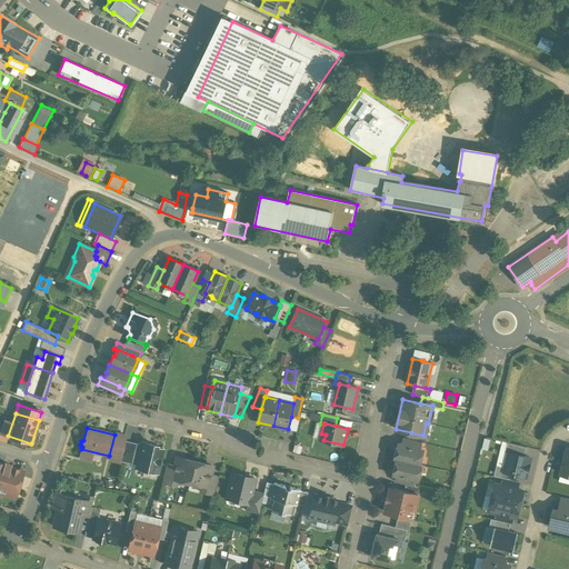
[(109,456),(108,460),(119,462),(119,460),(123,441),(125,436),(115,432),(115,435),(109,456)]
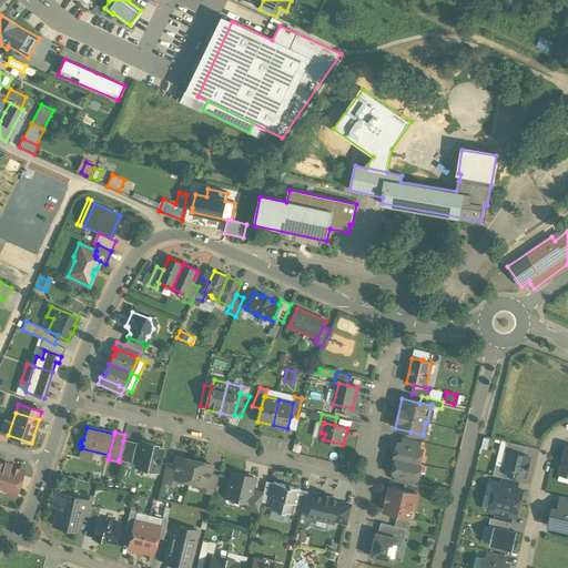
[(423,435),(411,432),(408,438),(422,442),(425,443),(426,435),(423,434),(423,435)]
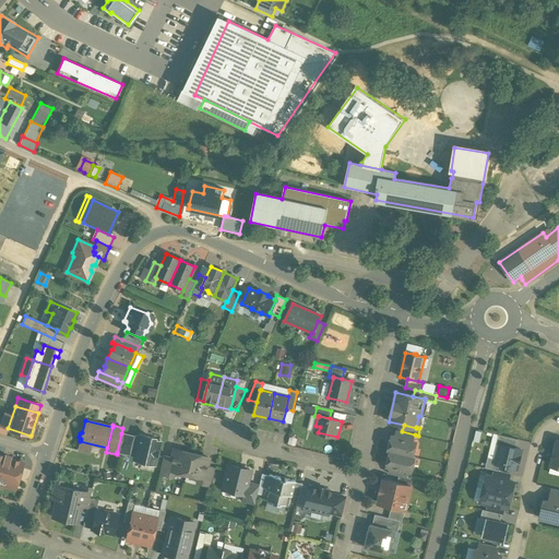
[(415,435),(402,431),(396,430),(395,437),(413,441),(415,435)]
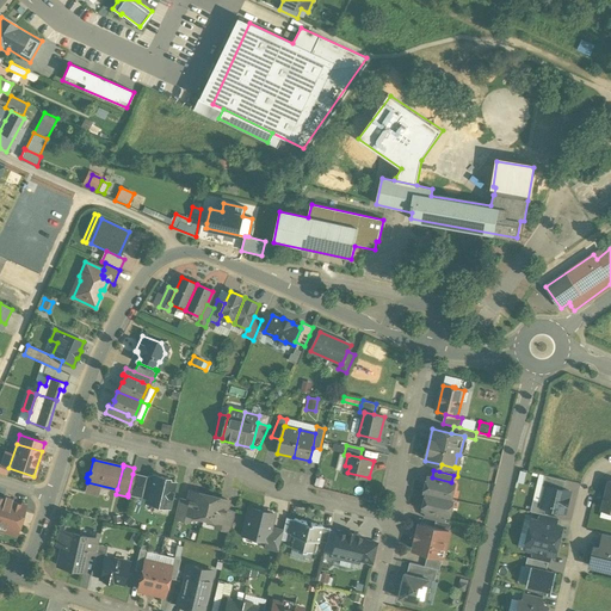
[(147,477),(133,474),(128,494),(142,498),(143,491),(146,481),(147,477)]
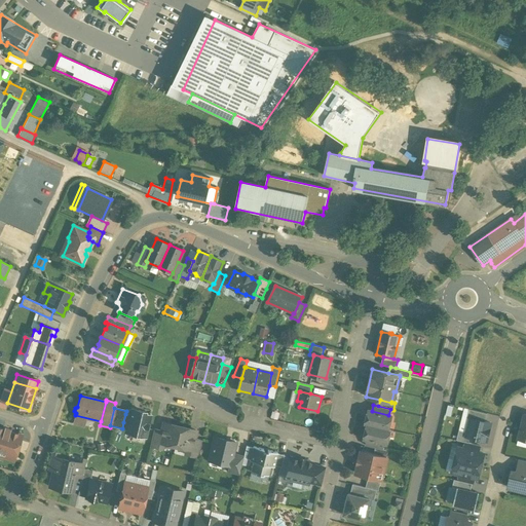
[(144,412),(130,409),(127,423),(126,429),(133,431),(133,435),(145,438),(150,415),(144,414),(144,412)]
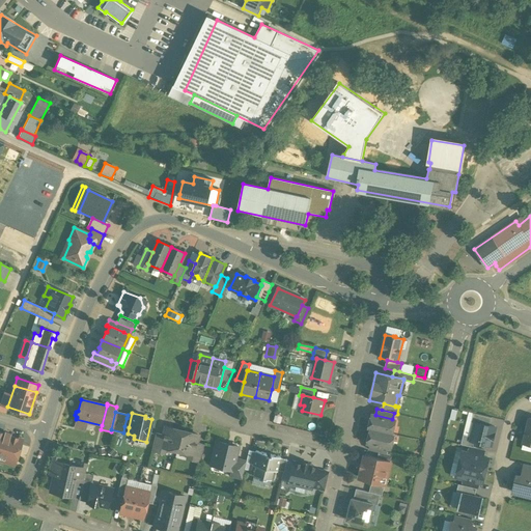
[(492,417),(473,413),(471,421),(475,422),(490,425),(492,417)]
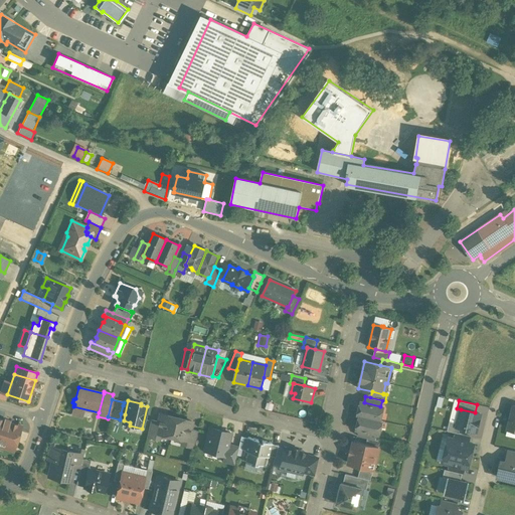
[(380,406),(364,402),(362,408),(360,410),(359,409),(358,415),(359,416),(360,415),(380,420),(380,419),(377,419),(378,415),(381,413),(382,409),(380,406)]
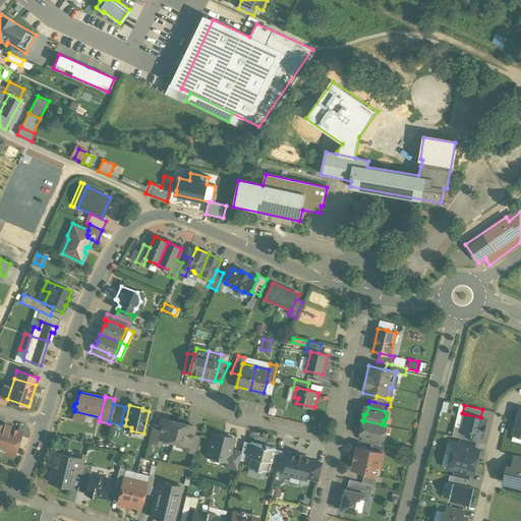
[(480,417),(466,414),(462,428),(462,431),(465,432),(481,437),(482,429),(484,430),(485,425),(484,425),(485,419),(480,417)]
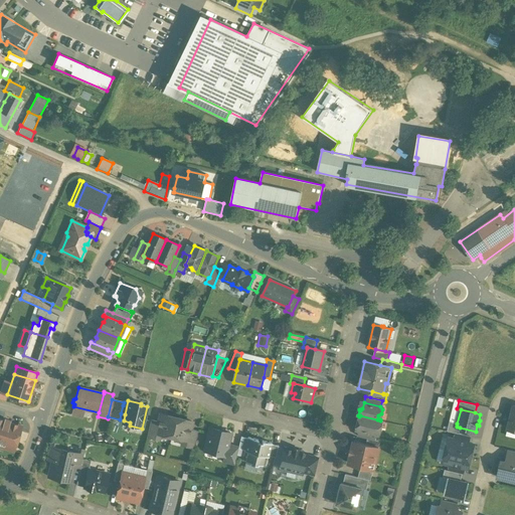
[(176,417),(160,413),(158,421),(156,433),(171,437),(176,417)]
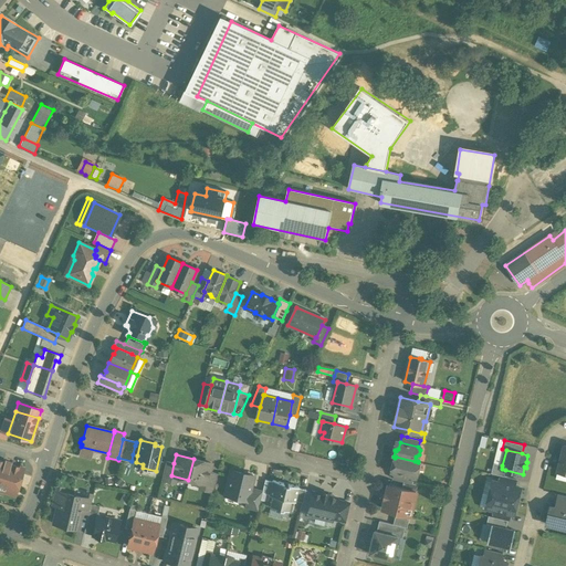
[(418,462),(396,457),(395,458),(394,463),(396,463),(397,465),(395,472),(413,478),(417,475),(418,471),(416,468),(417,463),(419,463),(420,462),(418,462)]
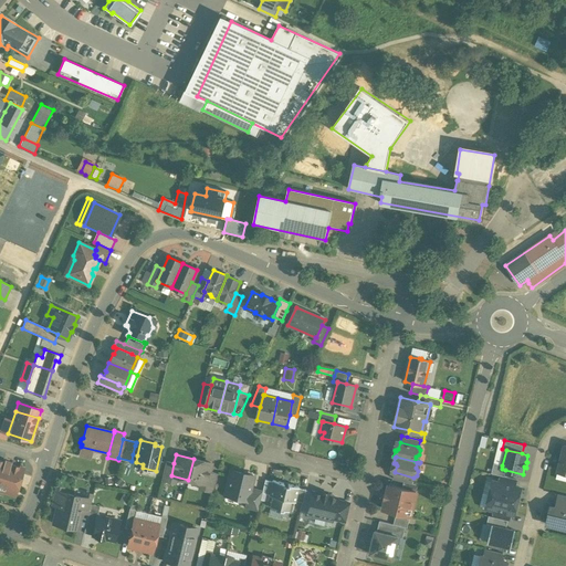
[(210,463),(194,459),(188,480),(205,484),(206,484),(208,472),(210,463)]
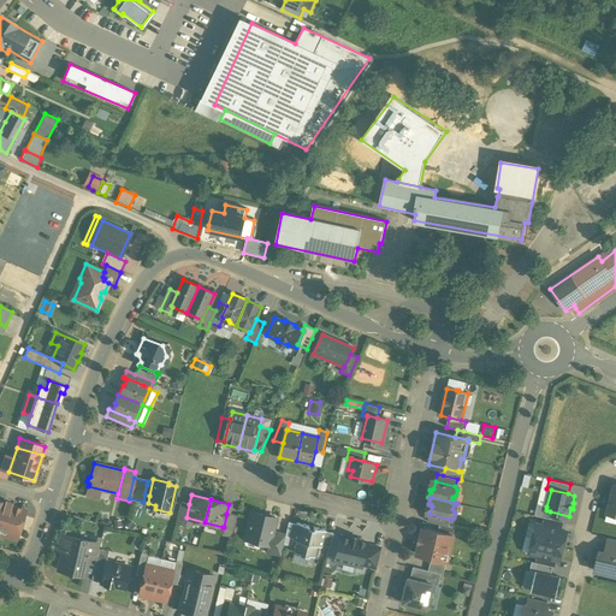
[(4,503),(0,501),(0,533),(5,535),(6,533),(15,535),(13,538),(17,539),(27,510),(11,505),(12,503),(5,501),(4,503)]
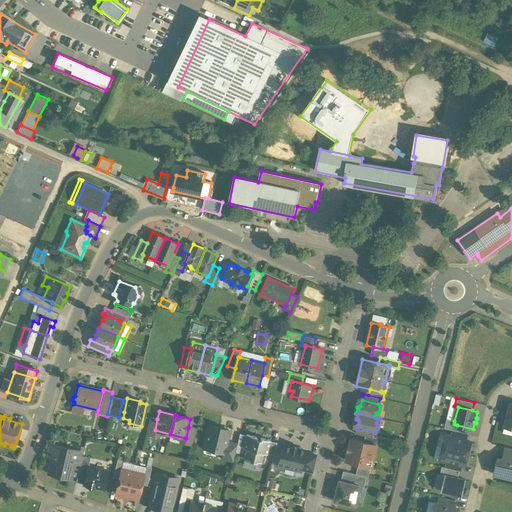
[(150,417),(145,435),(154,437),(155,430),(157,419),(150,417)]
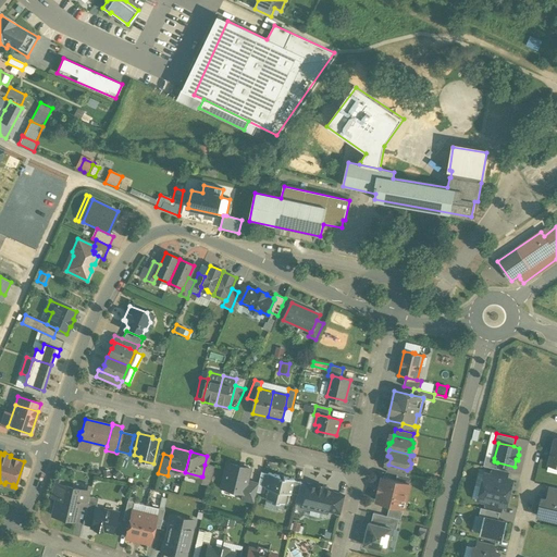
[(494,458),(485,456),(483,466),(493,468),(496,469),(497,462),(494,461),(494,458)]
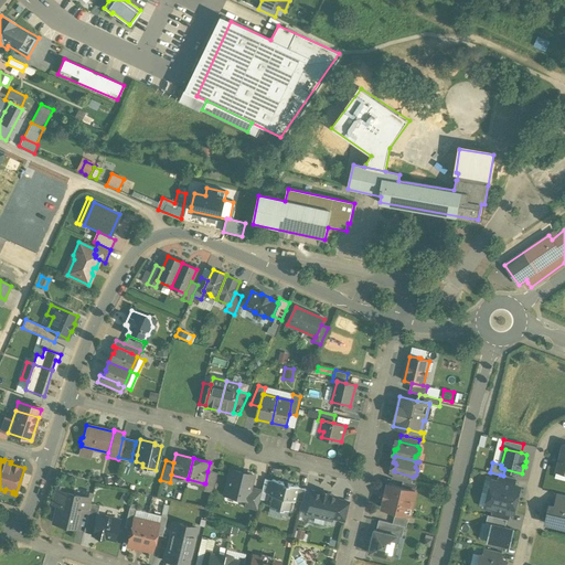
[(253,475),(230,469),(224,494),(245,500),(246,500),(249,487),(253,475)]
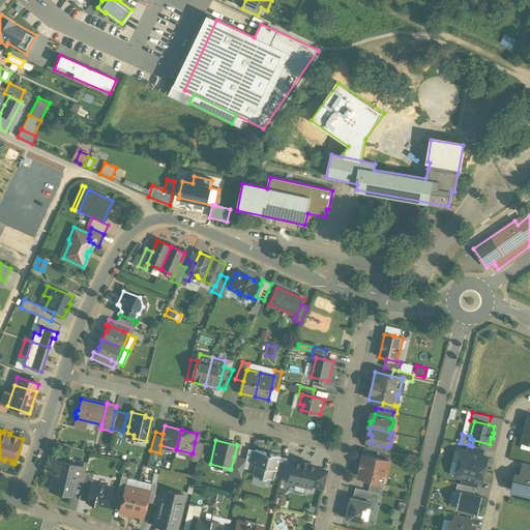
[(203,443),(195,442),(193,453),(192,453),(190,460),(199,462),(203,443)]
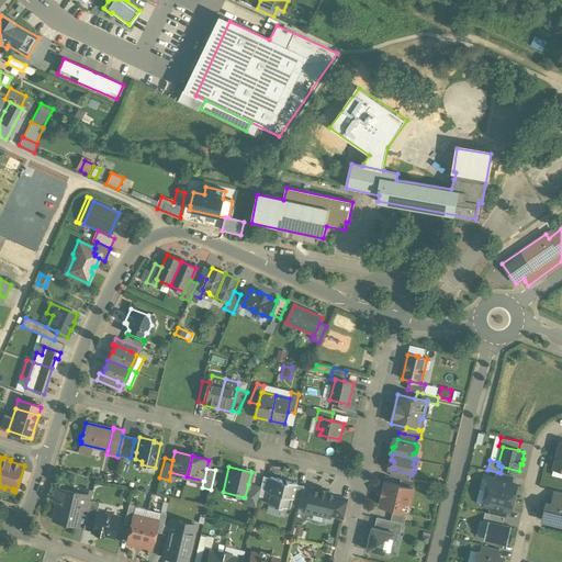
[(411,474),(392,469),(391,475),(401,479),(408,480),(411,474)]
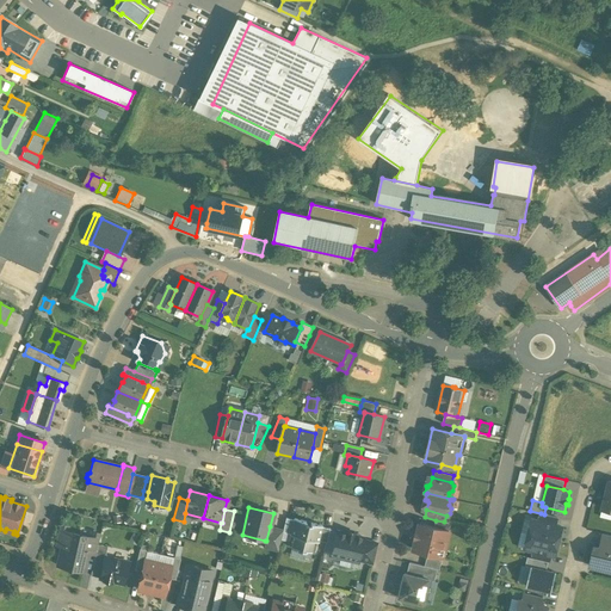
[(544,514),(541,513),(539,522),(555,525),(557,518),(544,514)]
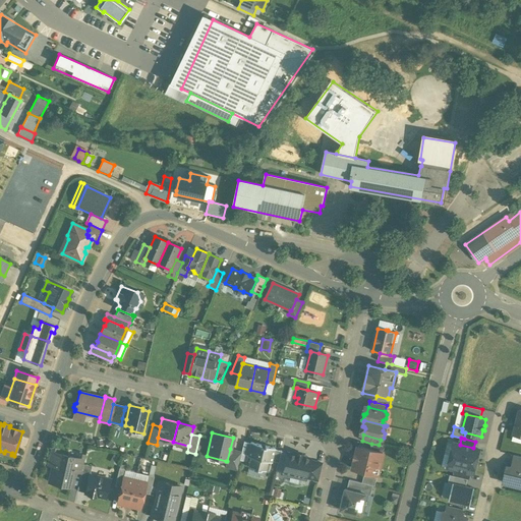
[(250,444),(243,442),(241,452),(241,454),(244,455),(247,455),(250,444)]
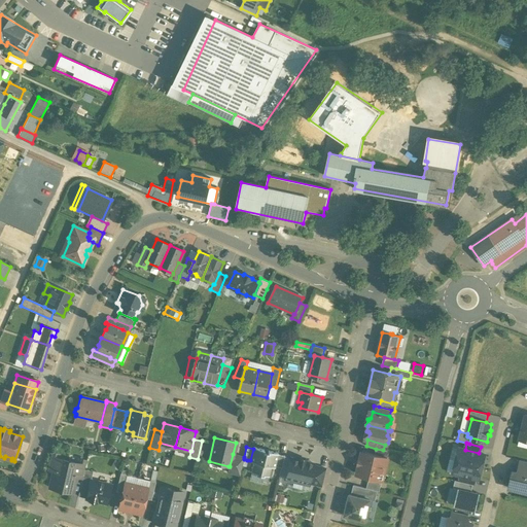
[(264,450),(253,448),(253,449),(250,460),(250,461),(253,462),(251,472),(256,473),(255,475),(264,477),(264,476),(269,477),(271,466),(274,467),(275,466),(278,454),(278,453),(268,451),(268,452),(264,451),(264,450)]
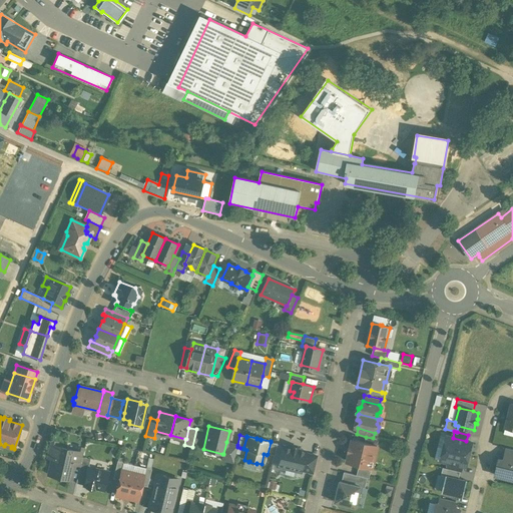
[(453,438),(446,436),(443,448),(469,454),(472,442),(453,438)]
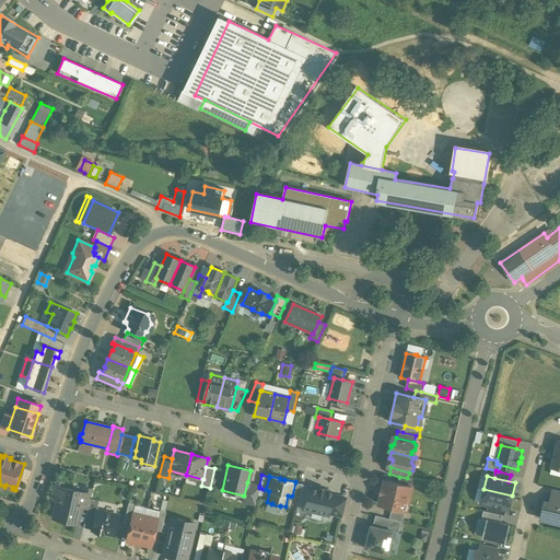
[(407,478),(399,477),(398,483),(411,487),(413,480),(407,478)]
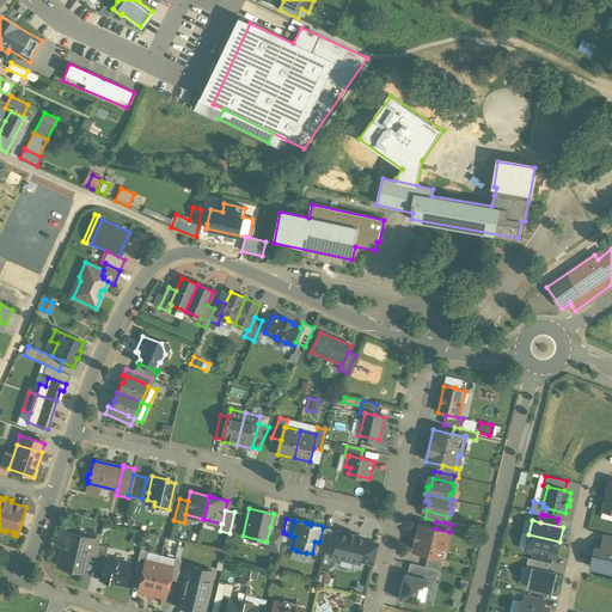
[(60,525),(55,546),(61,548),(62,548),(66,532),(67,533),(68,527),(60,525)]
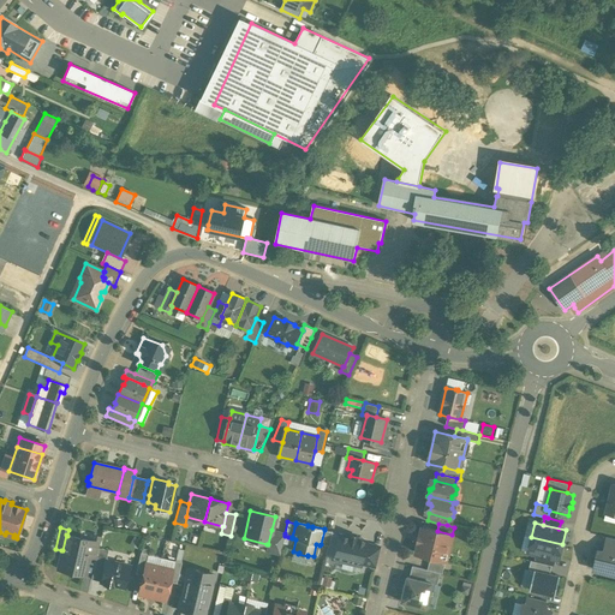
[(437,531),(425,527),(423,537),(419,536),(417,543),(422,544),(419,555),(430,557),(446,561),(452,535),(437,531)]
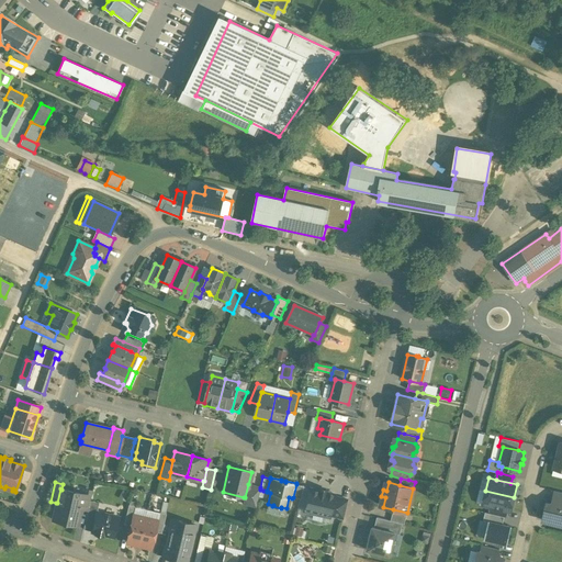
[(260,487),(248,484),(245,497),(244,497),(243,504),(256,507),(258,496),(260,490),(260,487)]
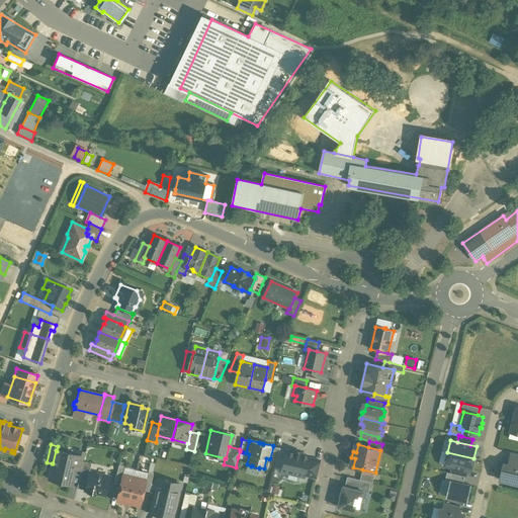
[(279,448),(273,446),(270,458),(276,460),(279,448)]
